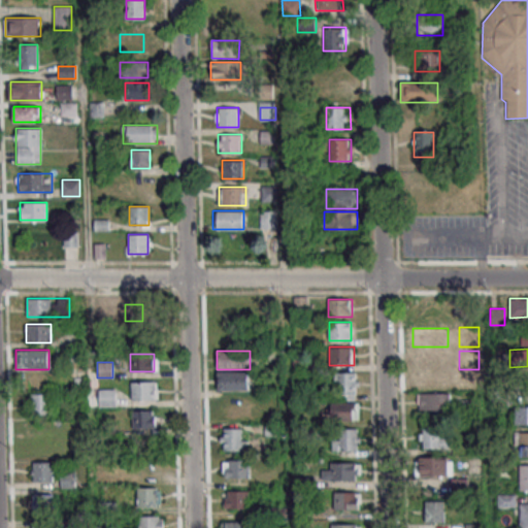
[(446,386),(446,362),(416,362),(416,386),(446,386)]
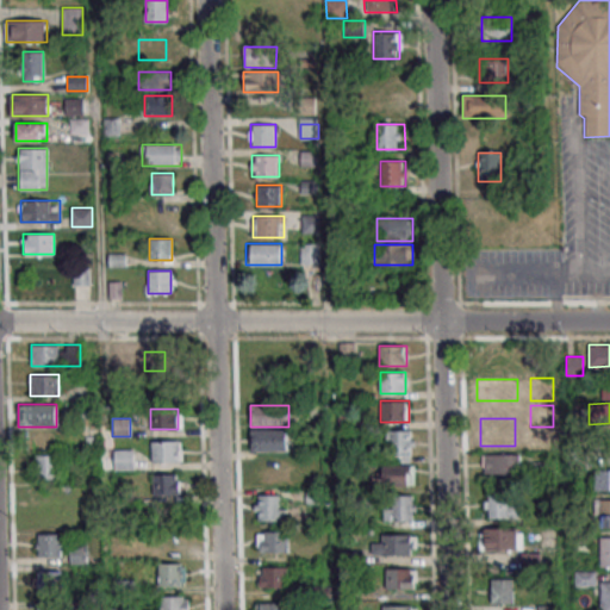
[(288,429),(251,429),(251,452),(288,452),(288,429)]
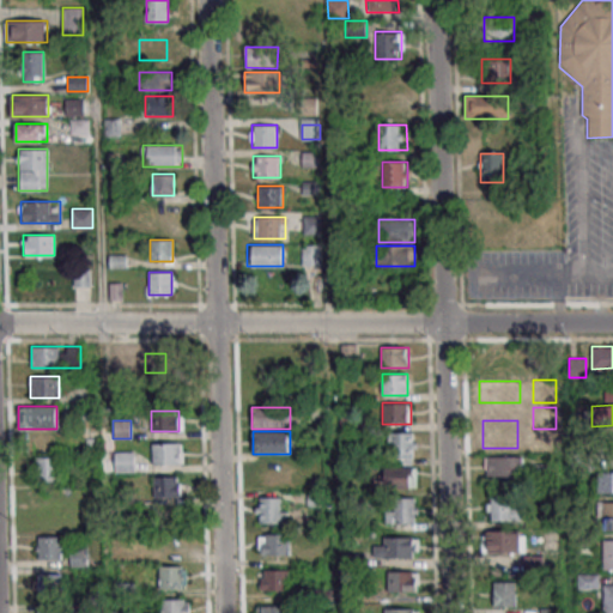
[(392,465),(384,465),(384,489),(414,489),(414,432),(392,432),(392,465)]
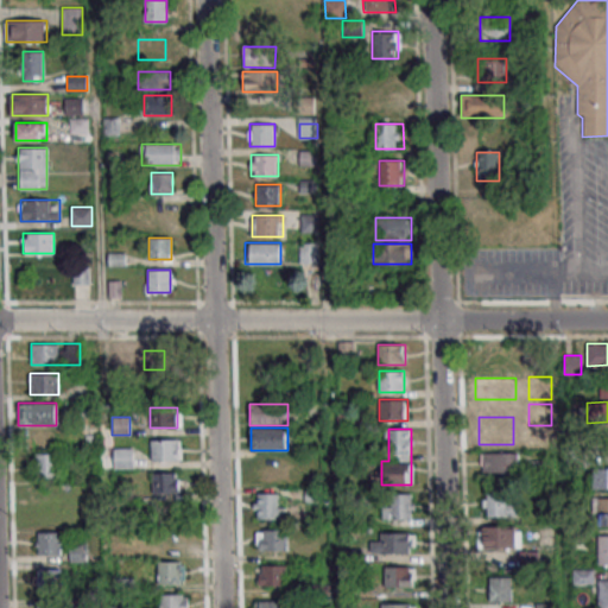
[(182,439),(151,439),(151,460),(182,460),(182,439)]
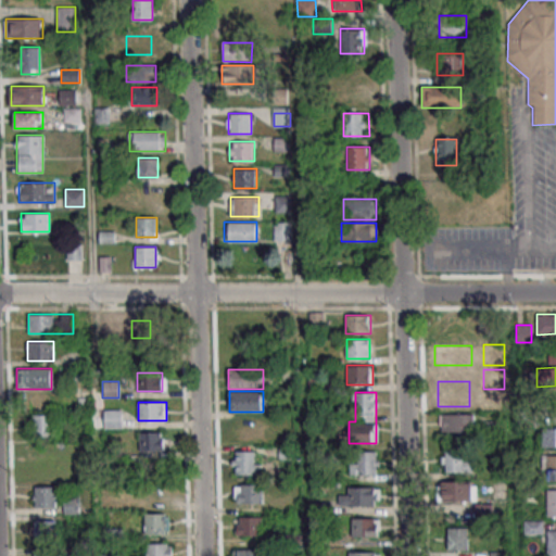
[(123,428),(123,409),(104,409),(104,428),(123,428)]
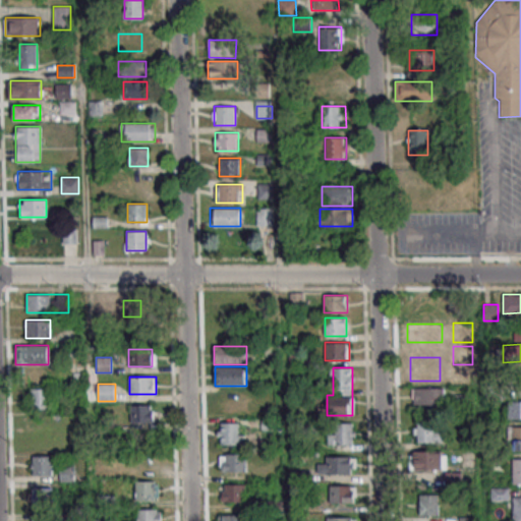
[(32,409),(50,409),(50,389),(32,389),(32,409)]
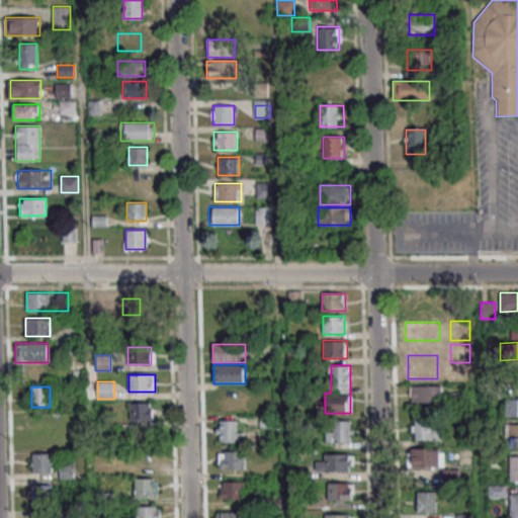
[(409,402),(441,402),(441,386),(409,386),(409,402)]
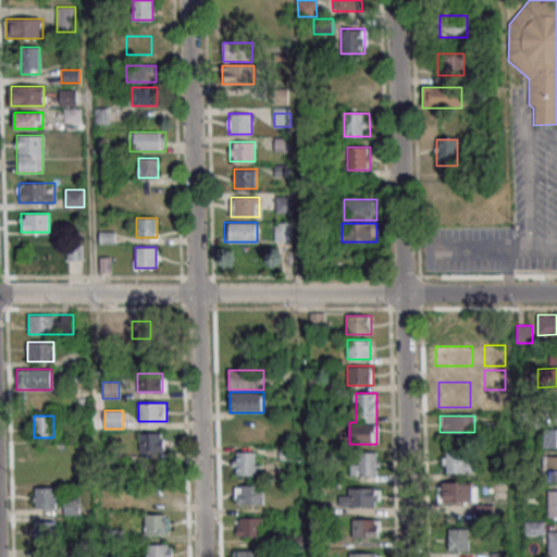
[(556,428),(543,429),(543,447),(556,447),(556,428)]
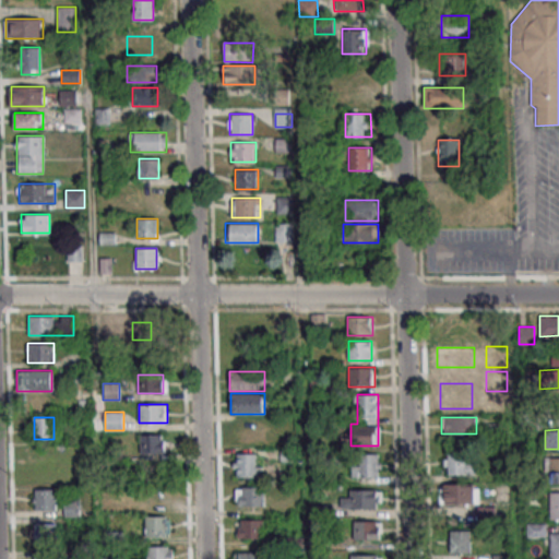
[(165,435),(140,435),(140,453),(165,453),(165,435)]
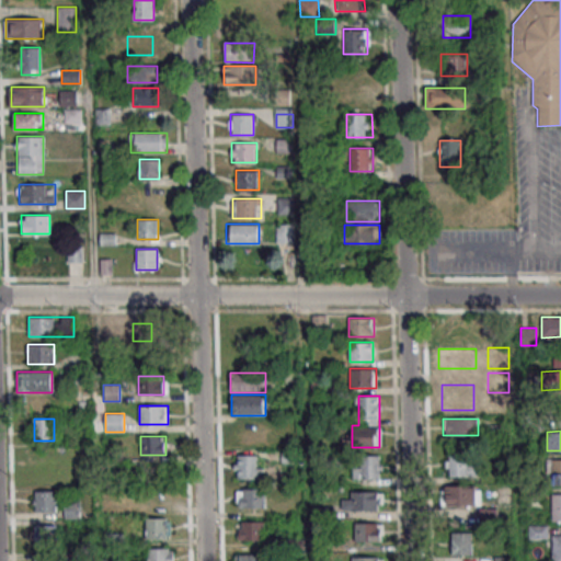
[(236,479),(262,479),(262,455),(236,455),(236,479)]
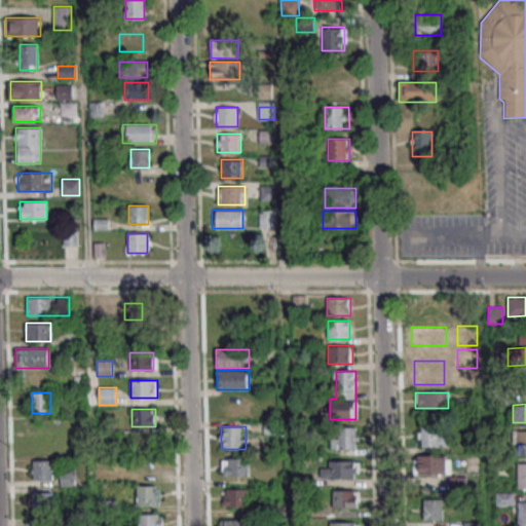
[(449,426),(419,426),(419,447),(449,447),(449,426)]
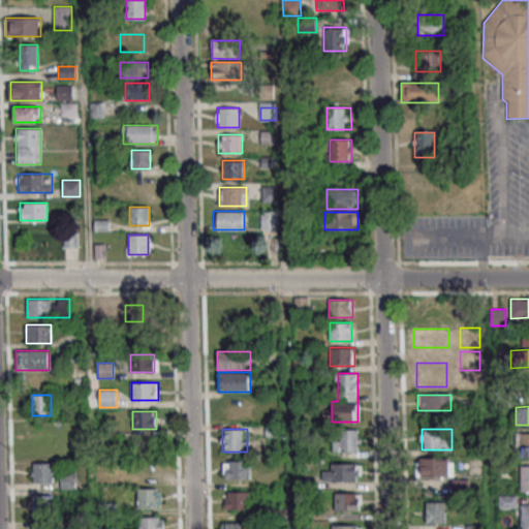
[(359,452),(359,430),(333,430),(333,452),(359,452)]
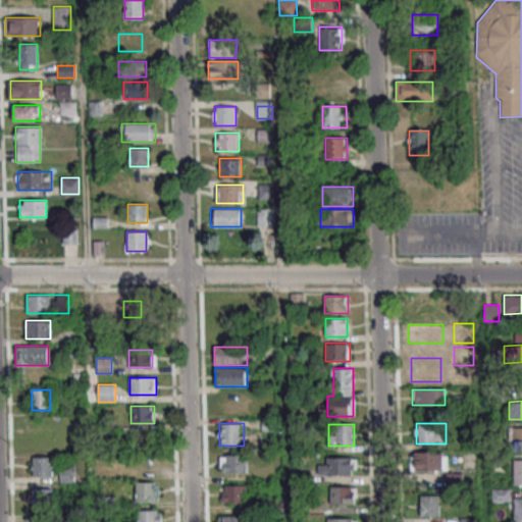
[(512,451),(521,450),(521,426),(512,427),(512,451)]
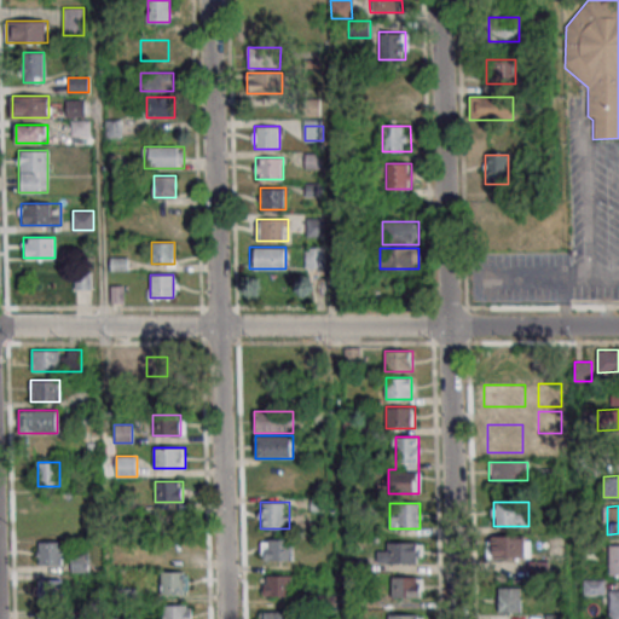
[(158,560),(180,560),(180,532),(158,532),(158,560)]
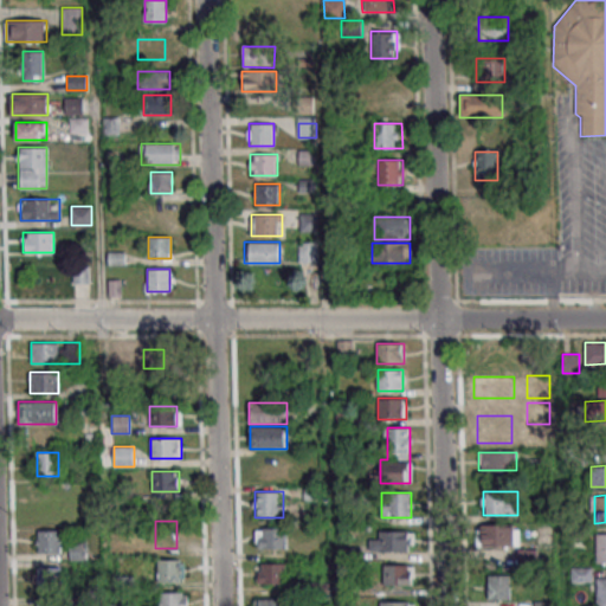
[(478,524),(478,546),(519,546),(519,524),(478,524)]
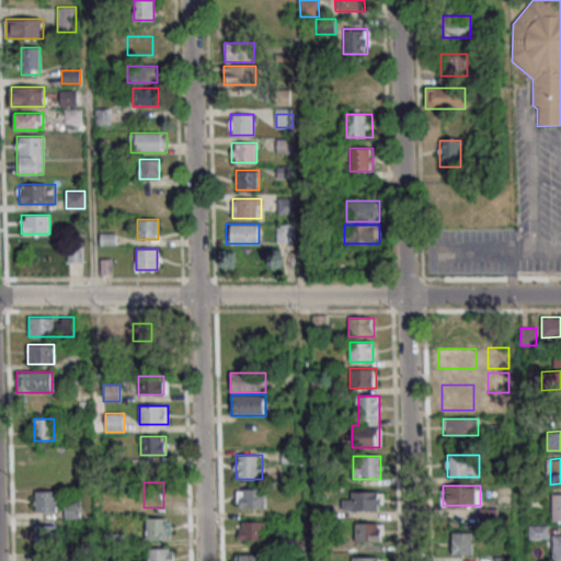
[(265,489),(236,489),(236,507),(265,507),(265,489)]
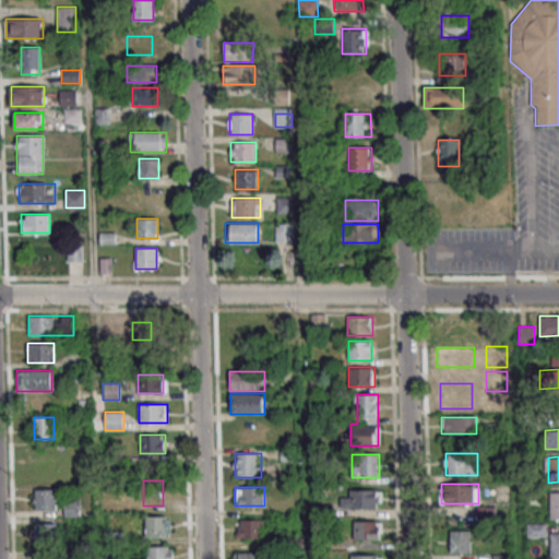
[(34,510),(57,510),(57,489),(34,489),(34,510)]
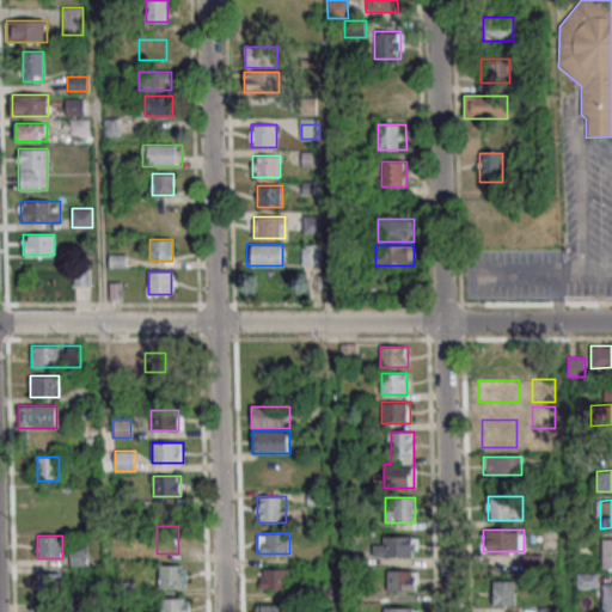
[(416,556),(416,537),(383,537),(383,545),(372,545),(372,556),(416,556)]
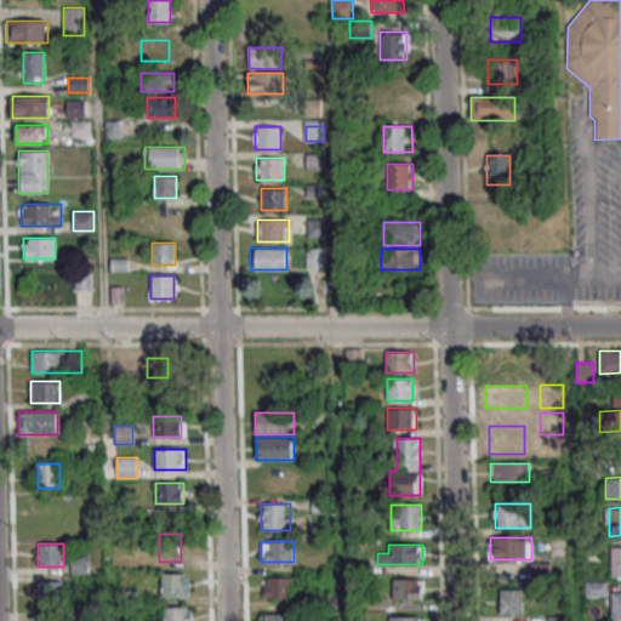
[(620,577),(620,546),(610,547),(610,577),(620,577)]
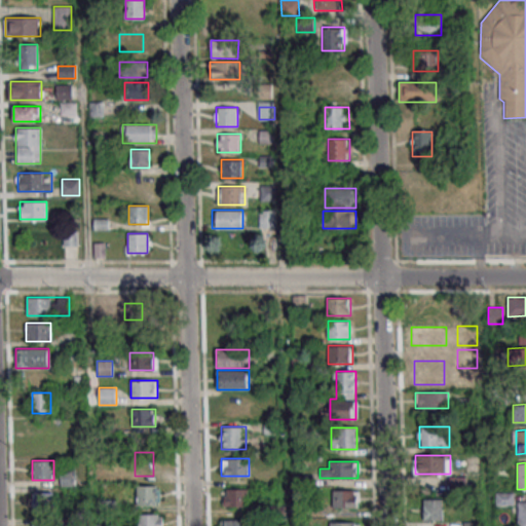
[(463,478),(450,478),(450,489),(463,489),(463,478)]
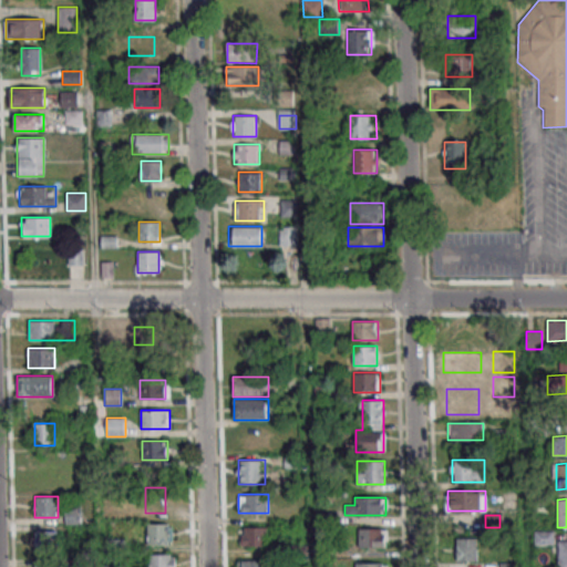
[(172,524),(146,524),(146,544),(172,544),(172,524)]
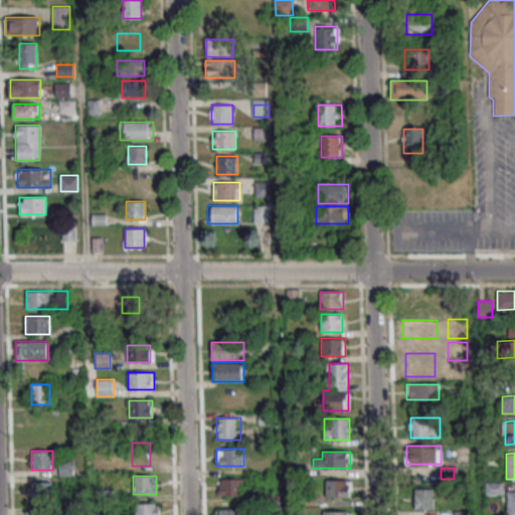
[(241,479),(218,479),(218,496),(241,496),(241,479)]
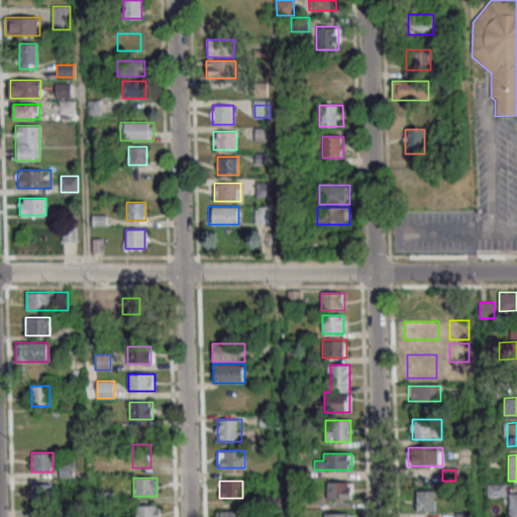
[(352,482),(326,482),(326,499),(352,499),(352,482)]
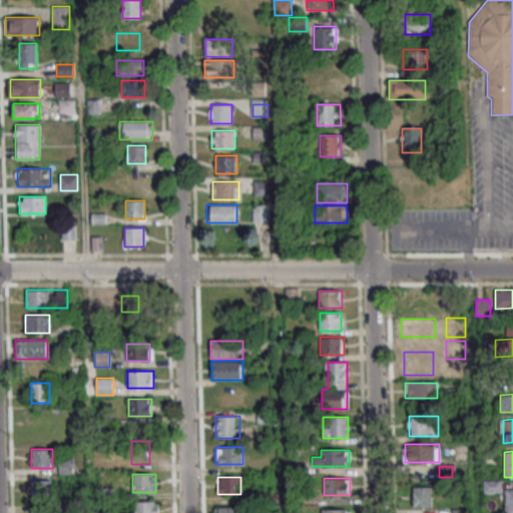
[(30,481),(30,500),(52,500),(52,481),(30,481)]
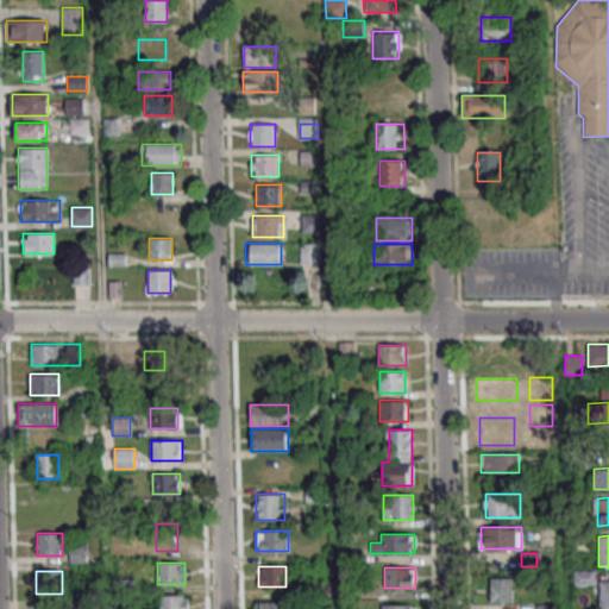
[(513,603),(513,578),(490,578),(490,603),(513,603)]
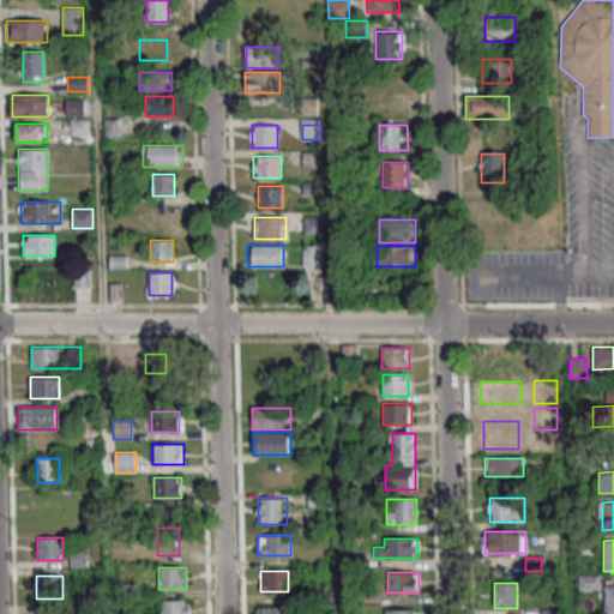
[(603,613),(613,613),(613,584),(603,585),(603,613)]
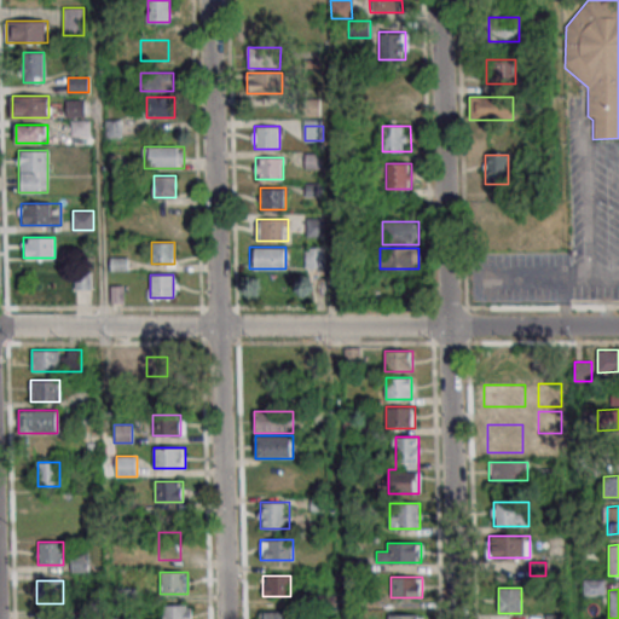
[(191,618),(191,605),(162,605),(161,618),(191,618)]
